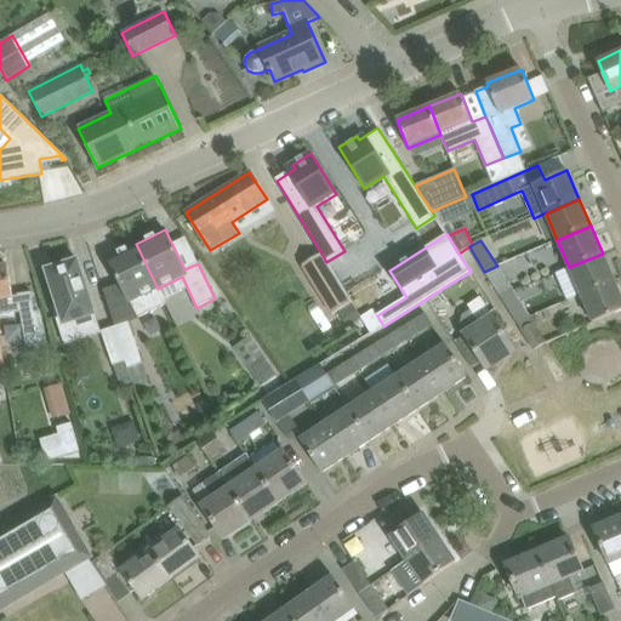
[(108,257),(130,302),(129,302),(137,319),(166,305),(158,289),(136,244),(108,257)]
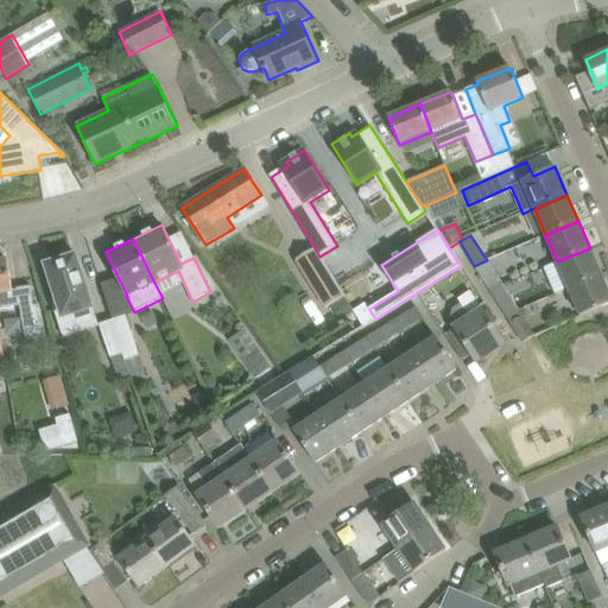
[(320,257),(315,248),(297,261),(324,306),(331,302),(344,295),(320,257)]
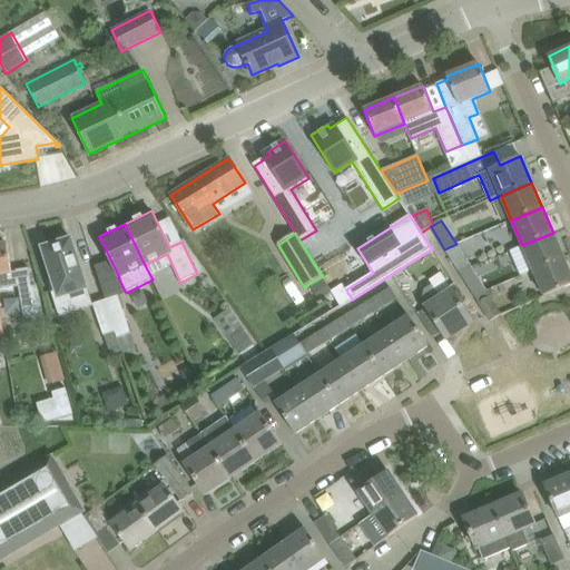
[(553,233),(522,245),(533,271),(563,257),(553,233)]
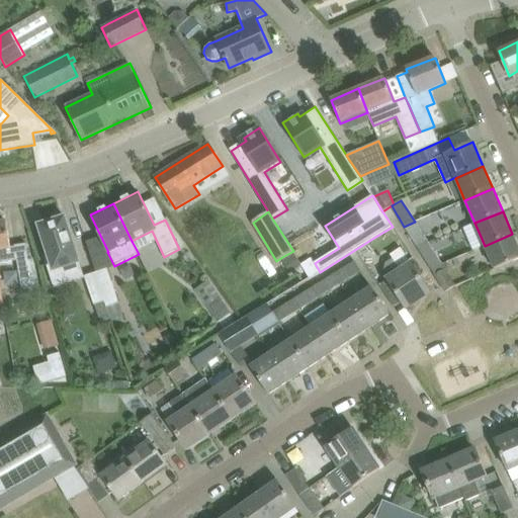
[(38,226),(45,245),(48,254),(44,255),(53,282),(65,278),(62,268),(79,262),(65,218),(38,226)]
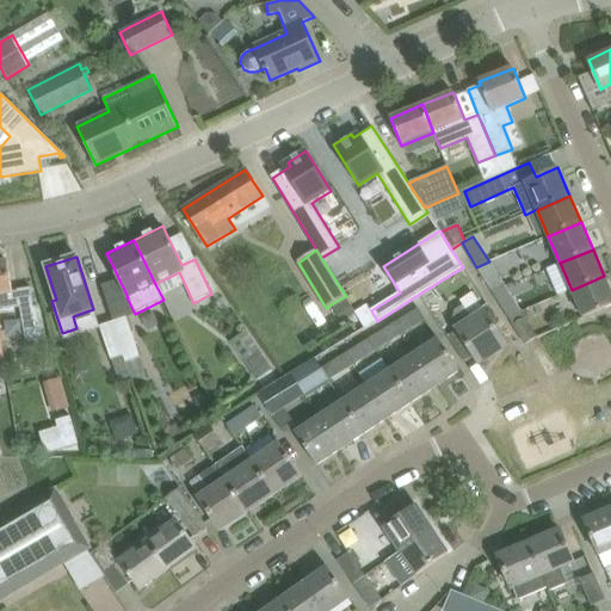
[(7,261),(0,263),(0,310),(19,308),(25,340),(41,337),(36,308),(34,308),(31,290),(13,292),(7,261)]
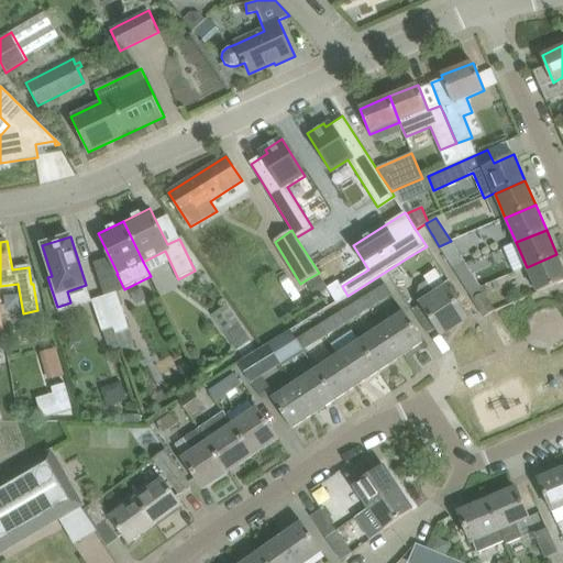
[(451,241),(439,246),(454,269),(465,264),(451,241)]
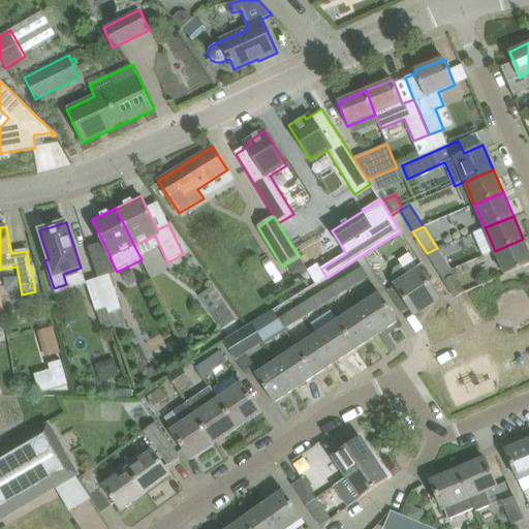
[(410,249),(401,231),(383,242),(394,259),(410,249)]
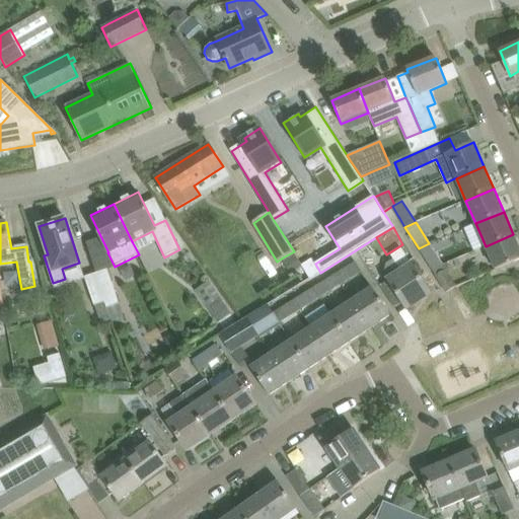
[(518,247),(513,234),(486,246),(496,270),(518,260),(518,247)]
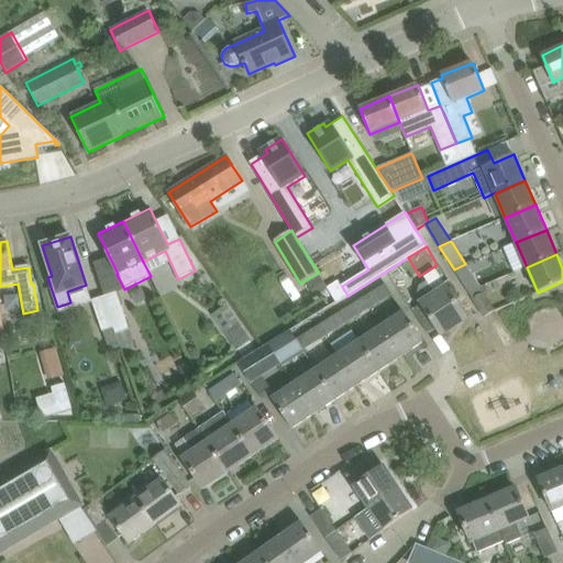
[(465,264),(454,269),(467,291),(479,287),(465,264)]
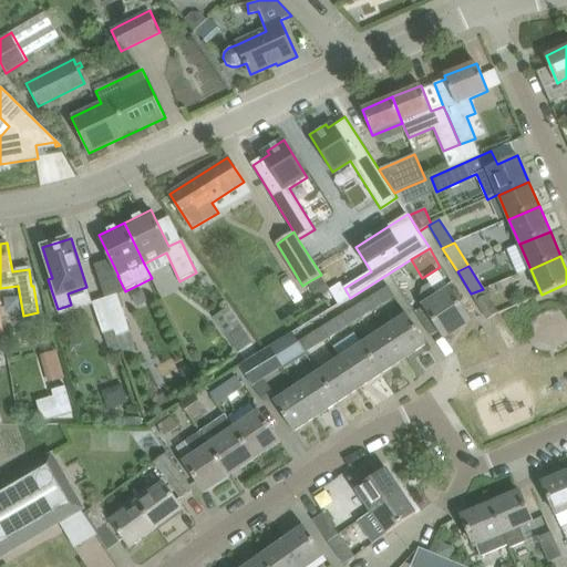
[(422,289),(420,298),(425,307),(424,307),(444,338),(470,320),(439,272),(429,279),(431,282),(422,289)]
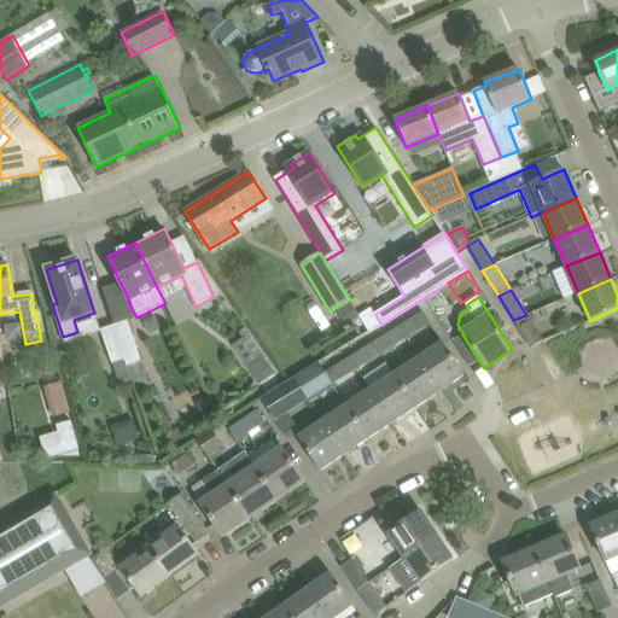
[(353,304),(339,313),(348,326),(351,324),(361,318),(353,304)]
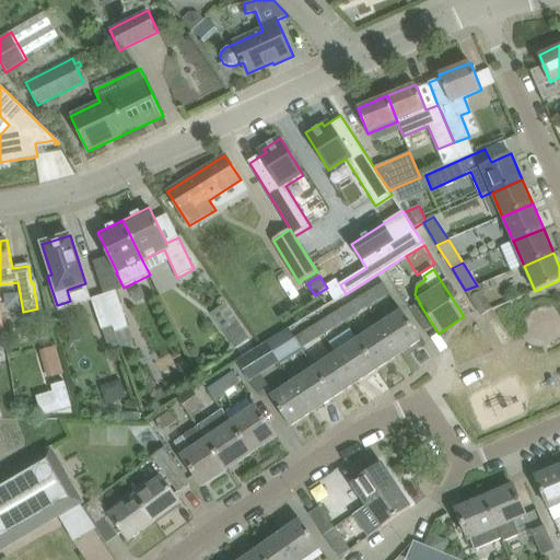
[(384,283),(361,296),(369,307),(391,293),(384,283)]
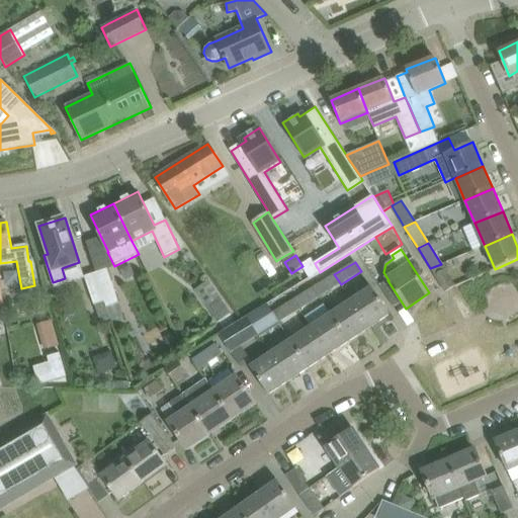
[(441,264),(430,268),(445,291),(455,285),(441,264)]
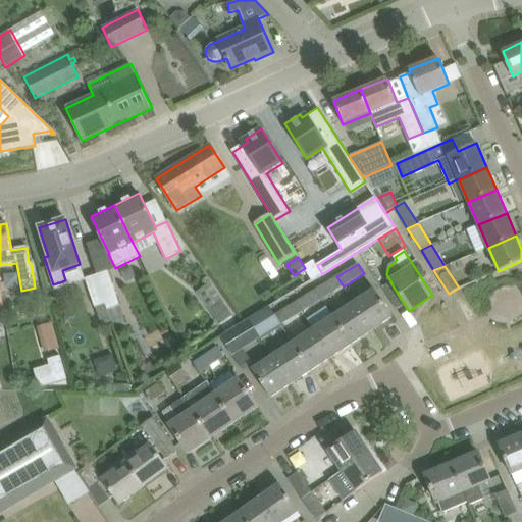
[(108,271),(97,275),(108,310),(120,305),(108,271)]
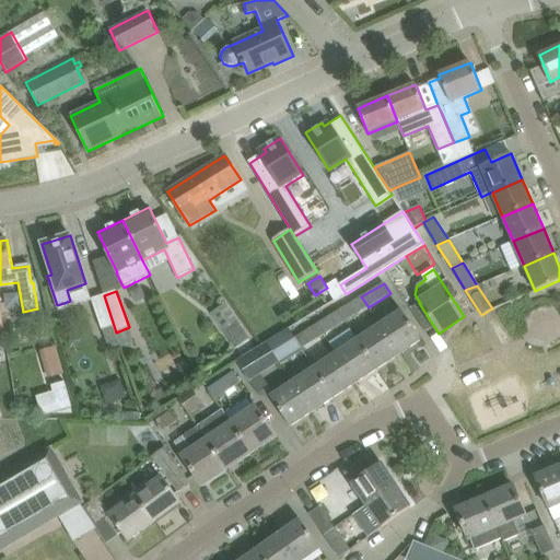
[(116,333),(104,295),(91,300),(102,330),(113,327),(116,333)]
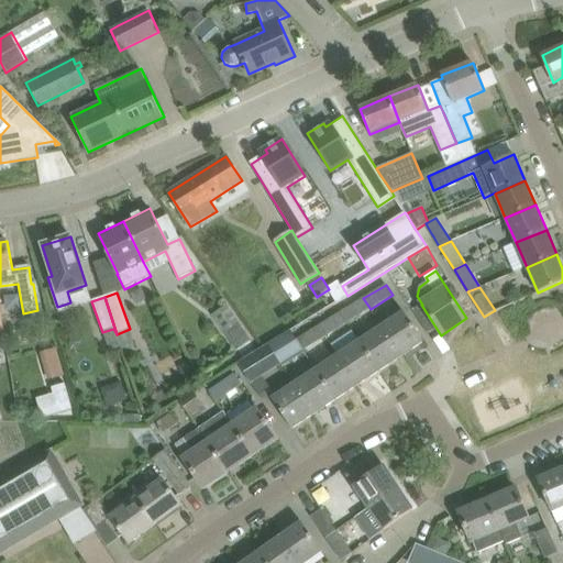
[(363,298),(341,312),(348,322),(371,309),(363,298)]
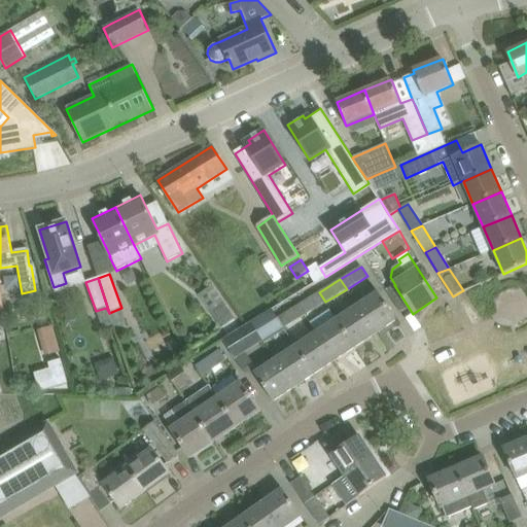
[(198,295),(221,329),(235,321),(222,303),(223,302),(212,285),(198,295)]
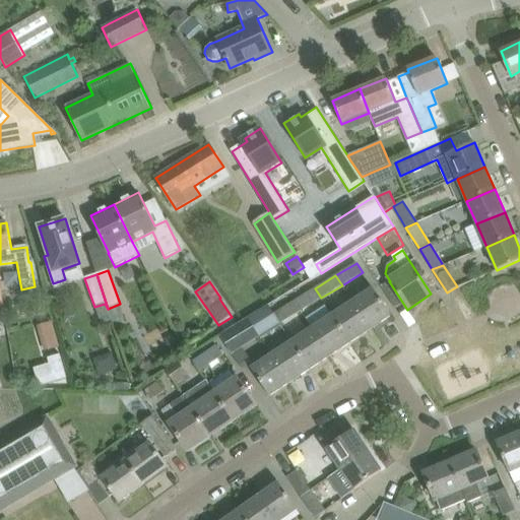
[(315,288),(295,301),(301,311),(321,298),(315,288)]
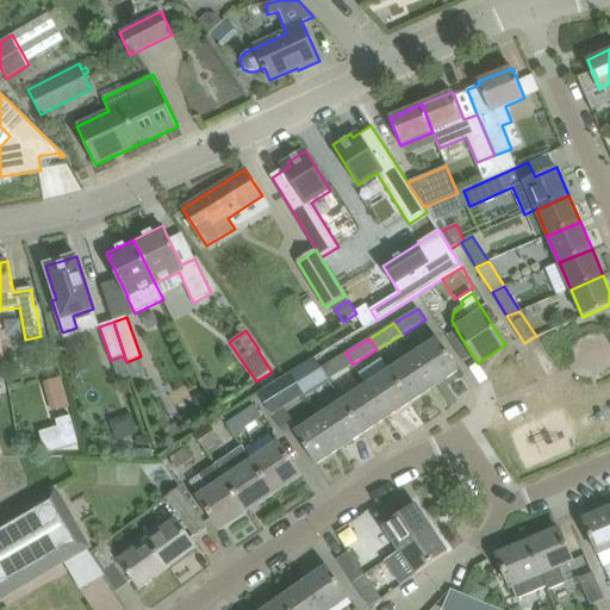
[(439,338),(415,354),(435,386),(459,371),(439,338)]
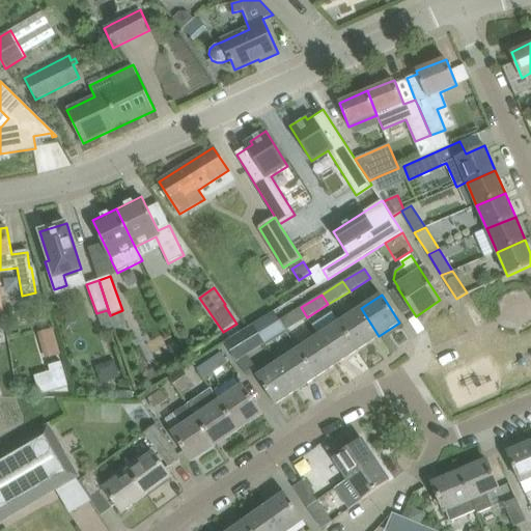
[(301,307),(279,320),(285,331),(307,317),(301,307)]
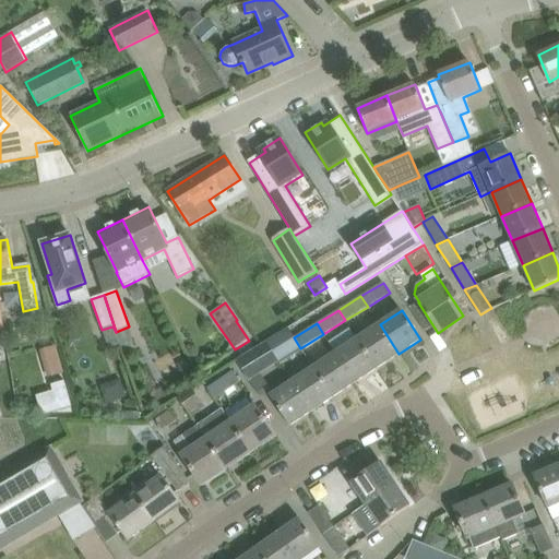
[(380,324),(358,339),(378,368),(399,354),(380,324)]
